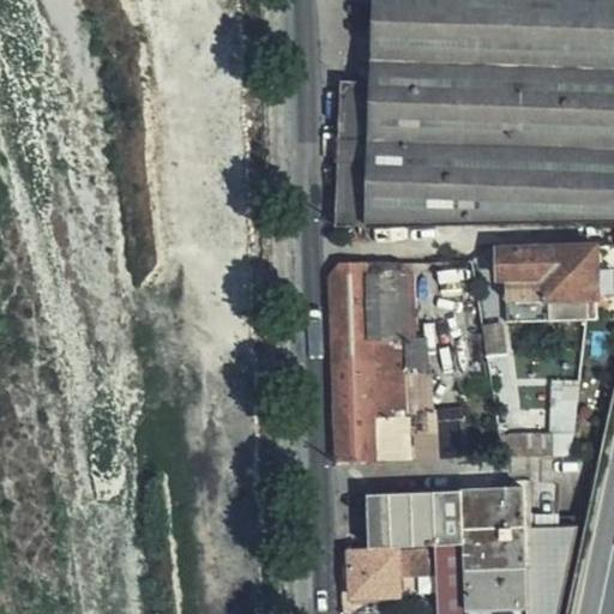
[(613,0),(373,0),(371,83),(341,82),(336,227),(613,217),(613,0)]
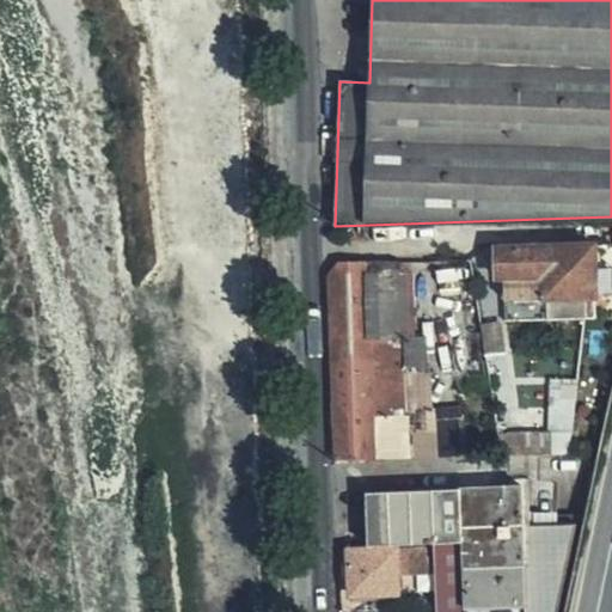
[(587,298),(587,316),(595,316),(595,297),(594,268),(593,244),(548,245),(549,299),(587,298)]
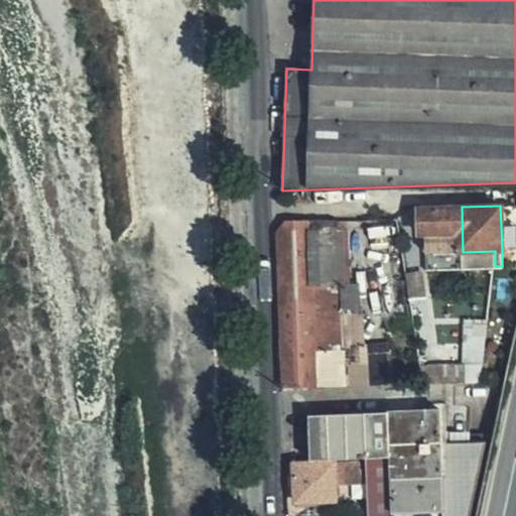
[(462,207),(418,209),(420,237),(424,237),(440,236),(441,252),(463,252),(462,207)]
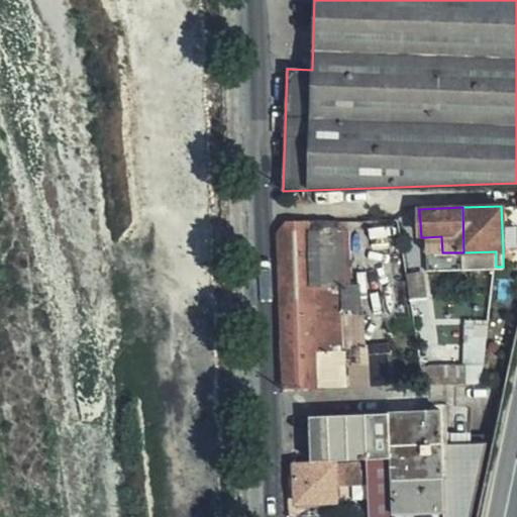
[(281,389),(281,390),(317,389),(316,353),(345,351),(341,222),(277,222),(281,389)]
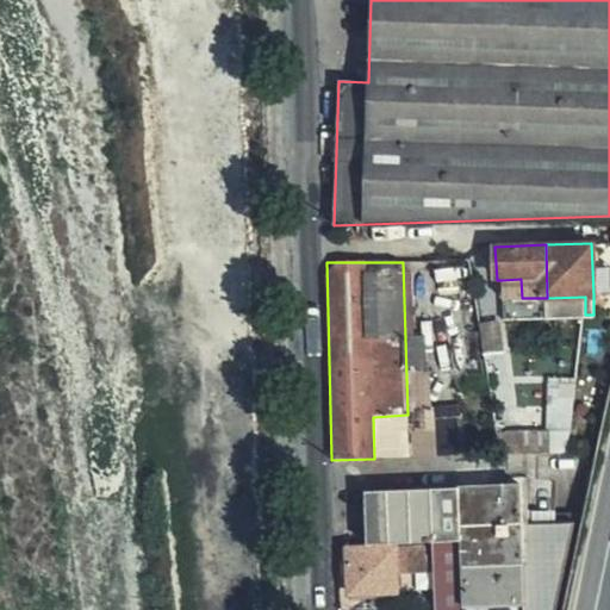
[(609,266),(592,267),(593,296),(609,294),(609,266)]
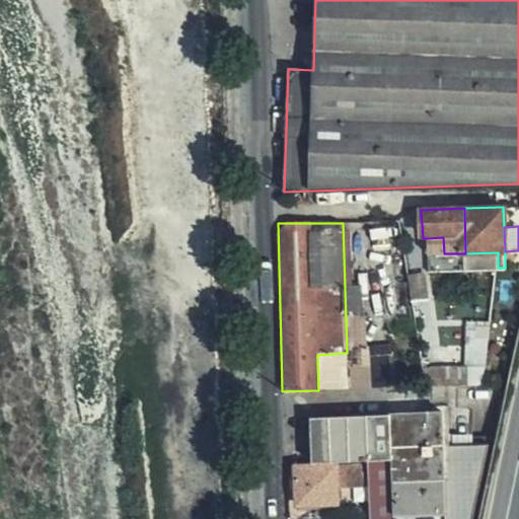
[(443,237),(427,238),(428,254),(444,253),(443,237)]
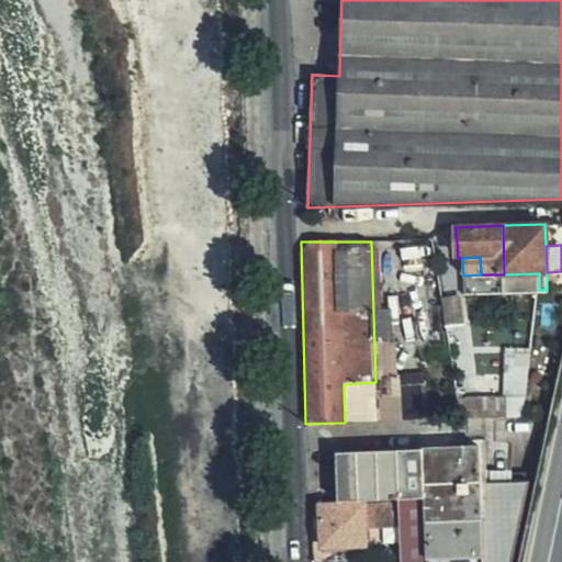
[(504,295),(539,293),(539,290),(539,273),(504,274),(504,295)]
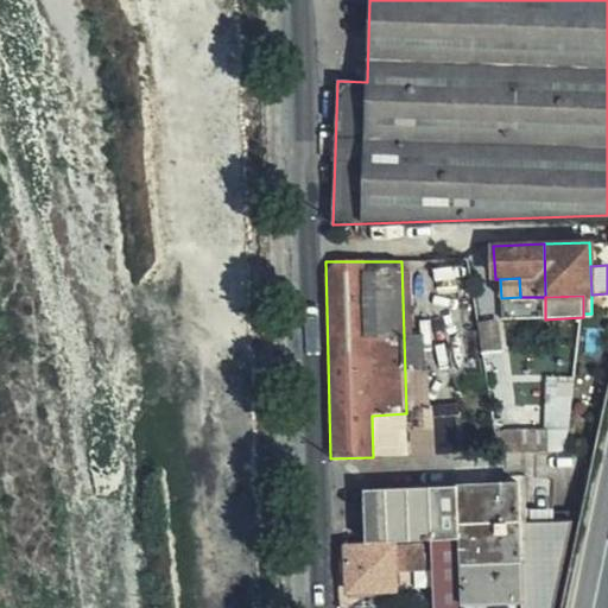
[(501,298),(502,321),(545,320),(545,297),(520,297),(501,298)]
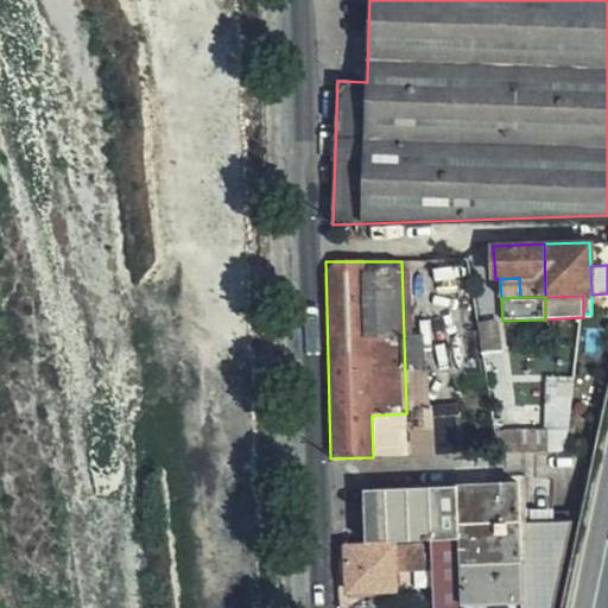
[(486,347),(505,343),(500,315),(481,318),(486,347)]
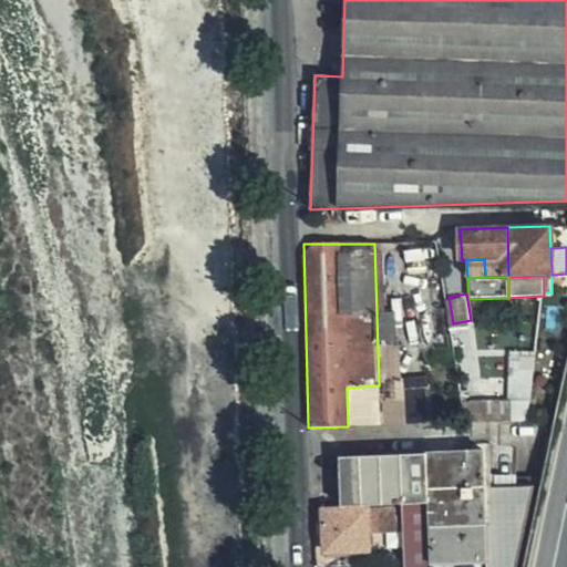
[(514,349),(511,416),(532,418),(535,350),(514,349)]
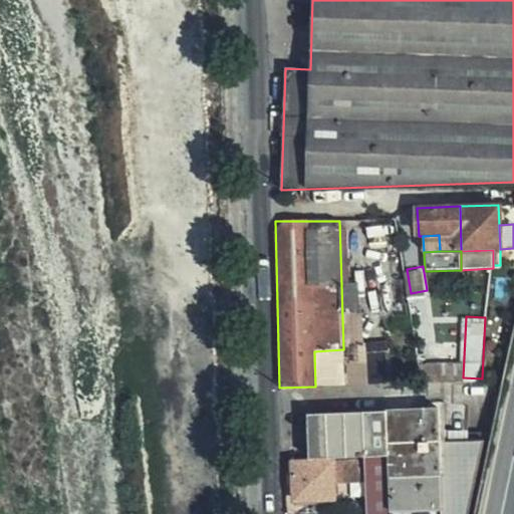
[(344,386),(343,349),(314,351),(315,387),(344,386)]
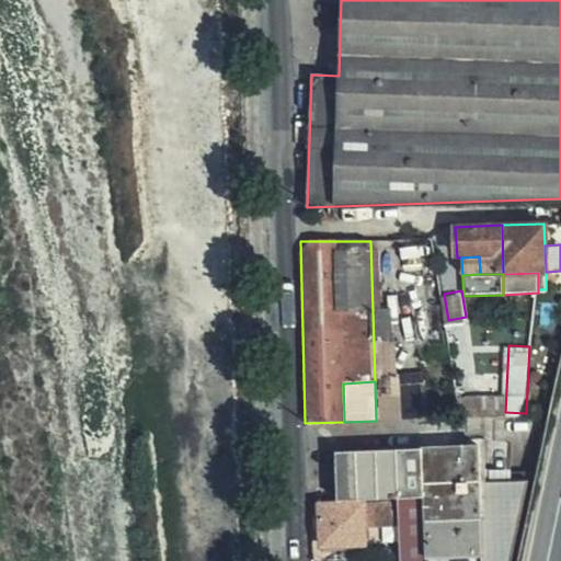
[(510,560),(527,481),(492,482),(492,470),(485,470),(484,444),(335,453),(338,501),(397,497),(399,560),(510,560)]
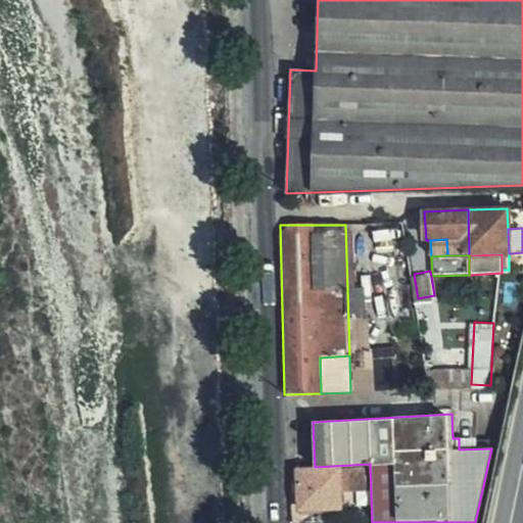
[(365,468),(339,469),(297,471),(299,510),(339,507),(339,486),(366,485),(365,468)]
